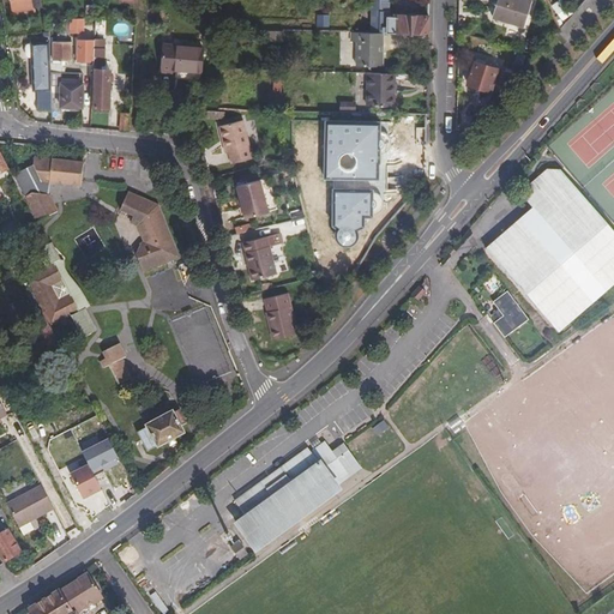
[(8,0),(11,12),(31,8),(29,0),(8,0)]
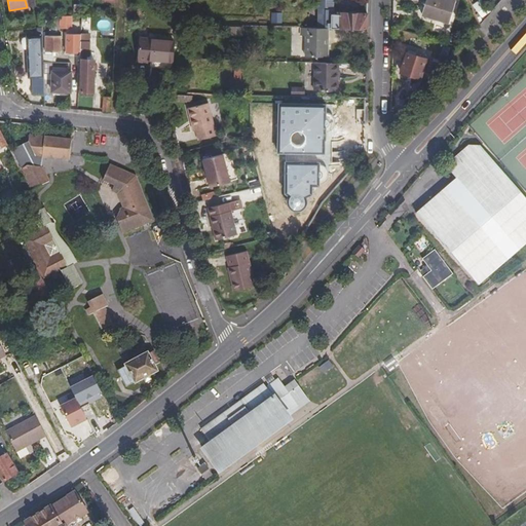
[(317,2),(317,10),(332,10),(332,0),(313,0),(313,1),(317,2)]
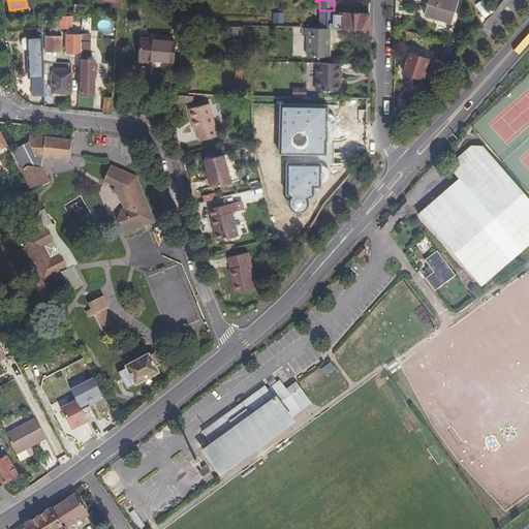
[(447,0),(427,0),(423,16),(449,24),(456,2),(447,0)]
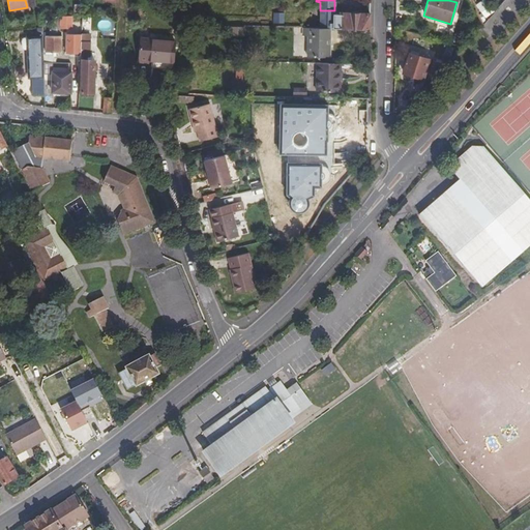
[(274,12),(274,24),(286,24),(286,12),(274,12)]
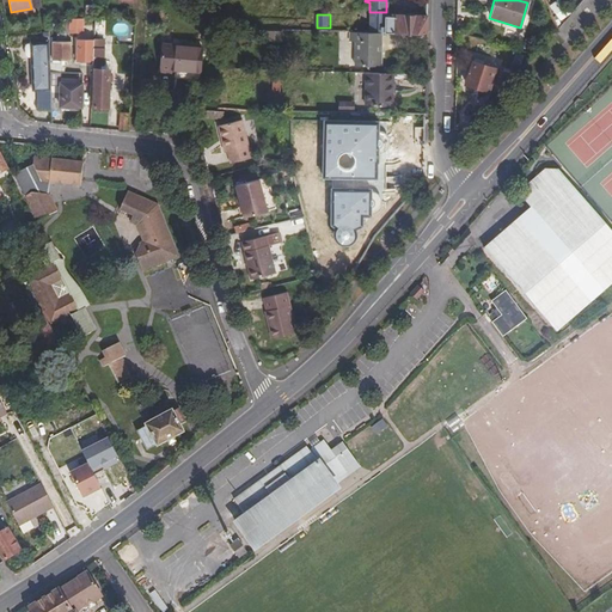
[(385,18),(384,34),(426,35),(426,17),(392,16),(392,18),(385,18)]
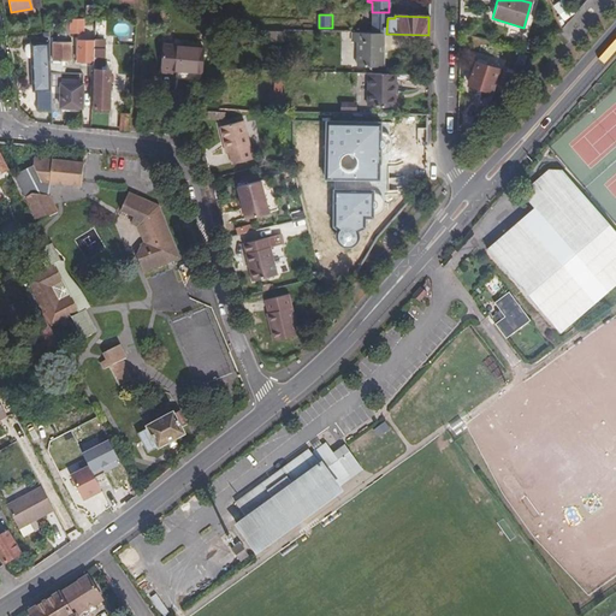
[(71,35),(84,35),(86,21),(71,21),(71,35)]
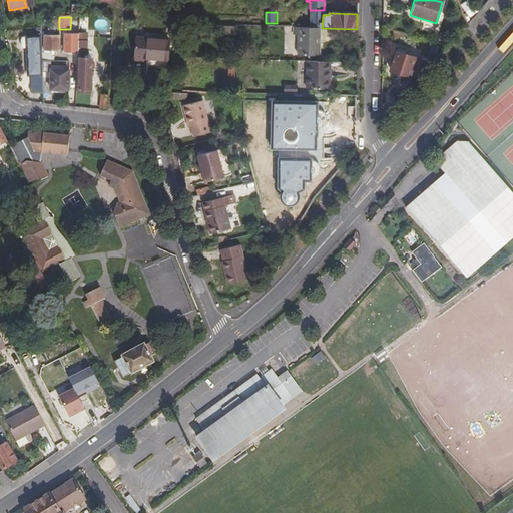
[(85,23),(78,23),(78,34),(77,52),(77,62),(79,62),(78,91),(91,91),(92,62),(86,62),(86,41),(84,41),(85,23)]
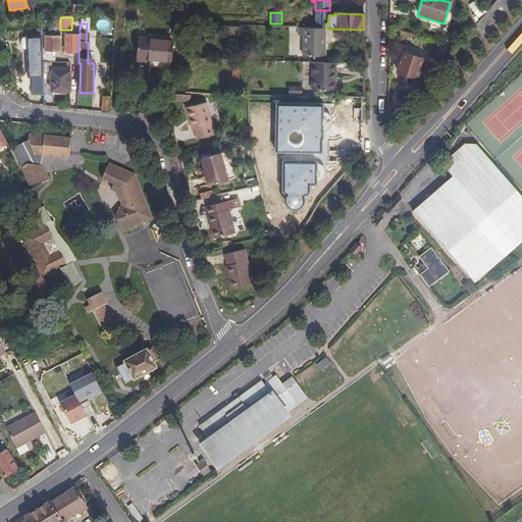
[(240,36),(240,28),(223,27),(223,35),(240,36)]
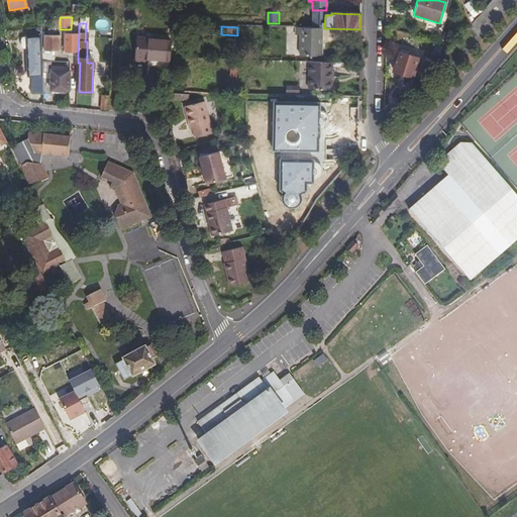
[(321,57),(322,28),(295,27),(295,36),(300,36),(300,57),(321,57)]
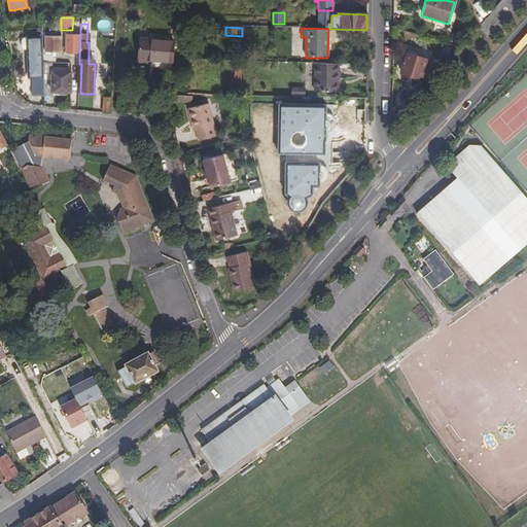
[(79,54),(80,35),(66,35),(66,53),(79,54)]
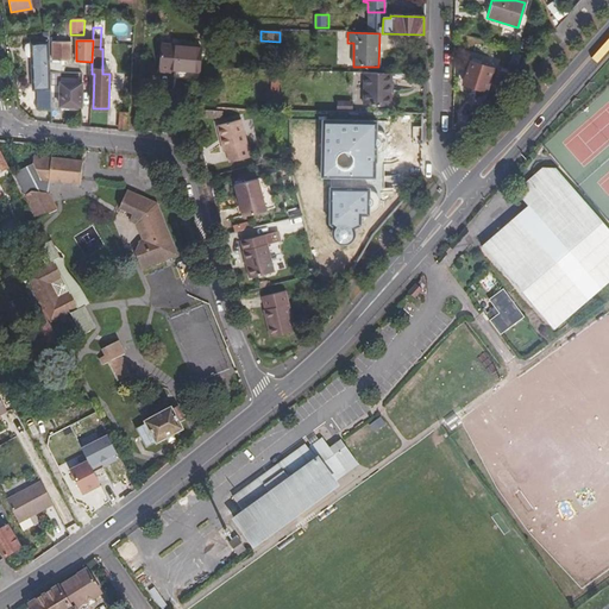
[(51,61),(69,61),(70,42),(52,42),(51,61)]
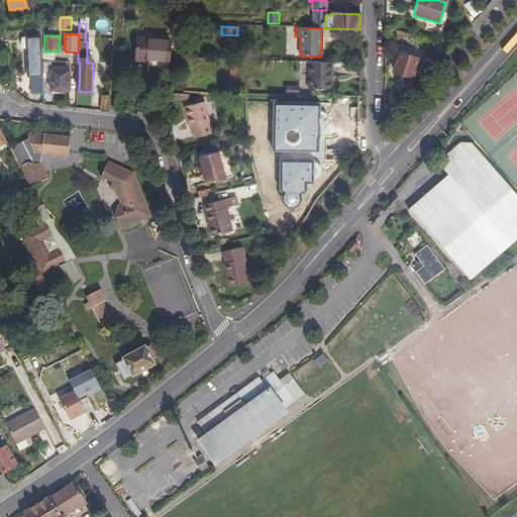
[(27,40),(27,44),(27,47),(25,48),(25,56),(27,58),(28,76),(31,76),(31,94),(42,93),(41,64),(39,64),(39,38),(27,38),(27,40)]
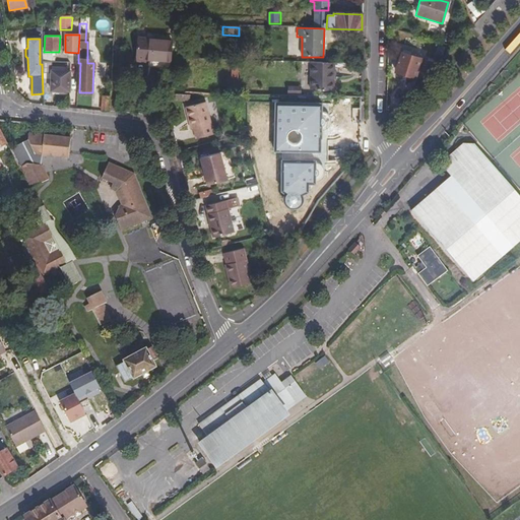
[(169,62),(171,43),(137,40),(136,62),(144,63),(145,61),(169,62)]
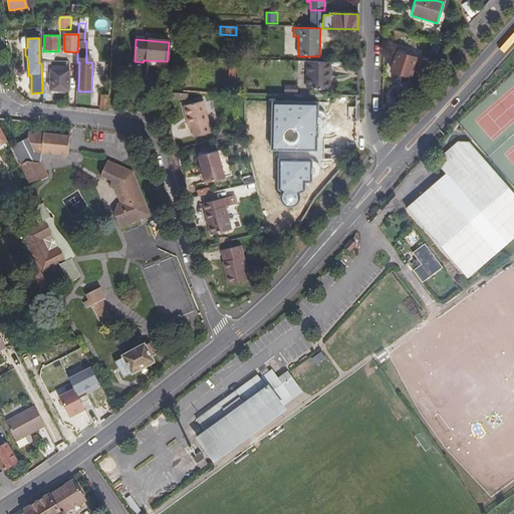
[(397,53),(392,72),(411,77),(416,58),(397,53)]
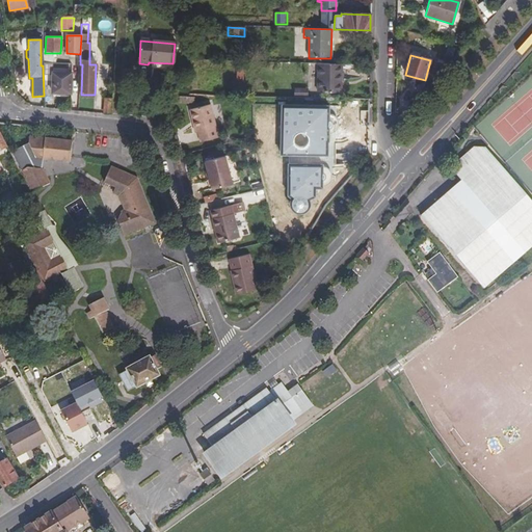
[(341,64),(318,63),(317,92),(340,94),(341,64)]
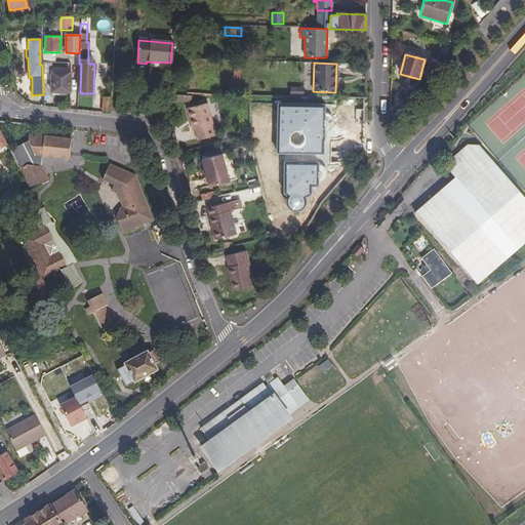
[(70,92),(71,72),(51,72),(51,92),(70,92)]
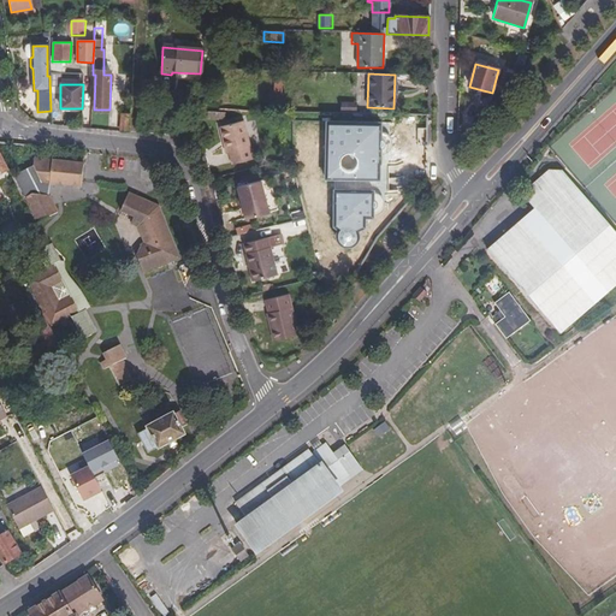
[(338,104),(338,113),(354,114),(354,104),(338,104)]
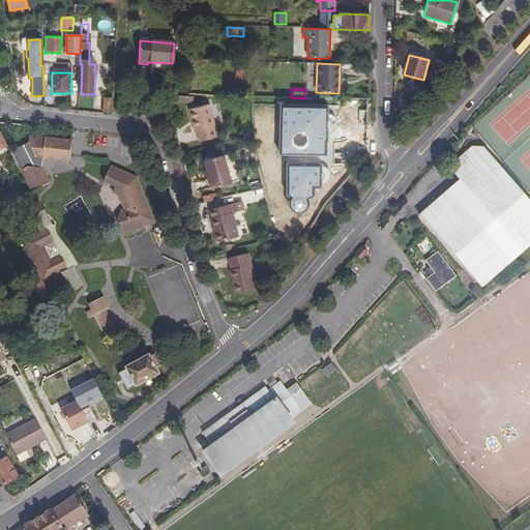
[(102,98),(101,114),(110,115),(110,98),(102,98)]
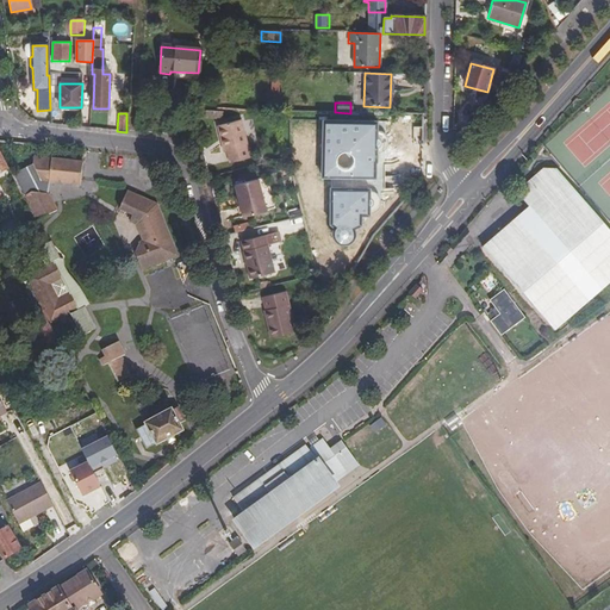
[(379,122),(325,120),(323,176),(377,178),(378,151),(384,148),(385,142),(383,136),(378,132),(379,122)]
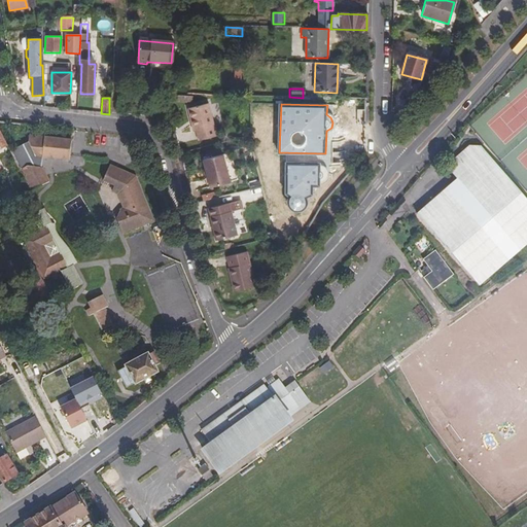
[(206,105),(187,110),(194,132),(195,132),(198,142),(214,137),(206,105)]
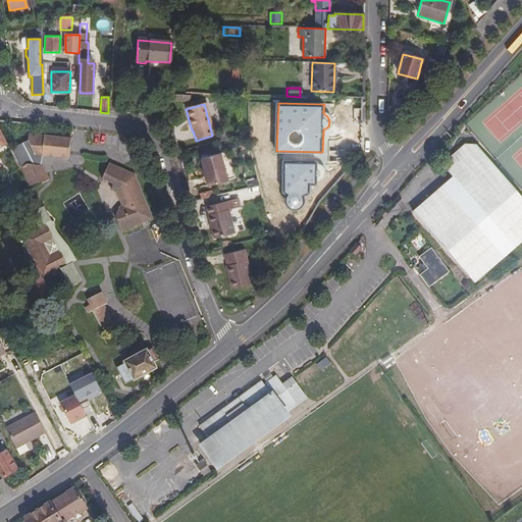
[(27,141),(7,149),(29,191),(47,180),(40,166),(35,166),(35,156),(41,156),(66,159),(68,140),(27,136),(27,141)]
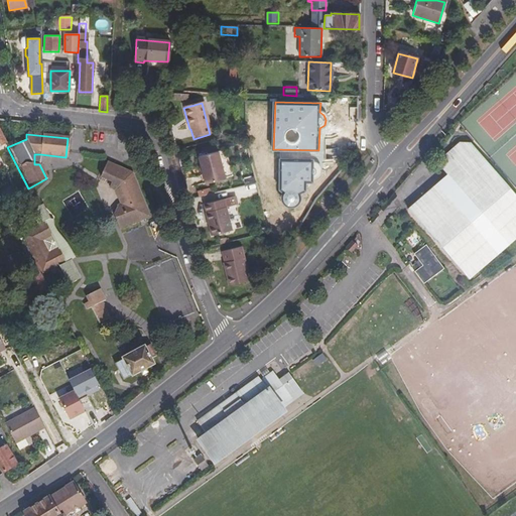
[(466,146),(461,150),(460,155),(445,168),(452,178),(413,214),(475,283),(515,247),(515,194),(476,147),(466,146)]
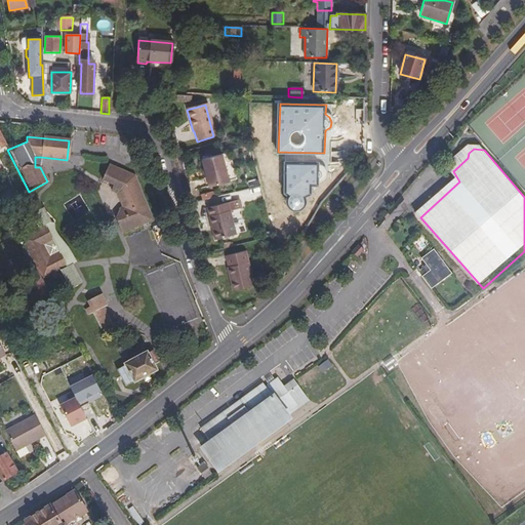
[(450,168),(453,171),(468,158),(469,153),(450,168)]
